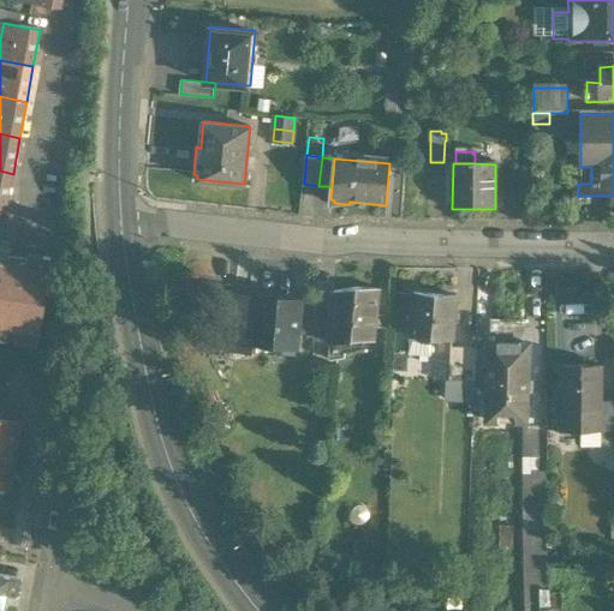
[(13,174),(0,171),(0,209),(6,210),(13,174)]
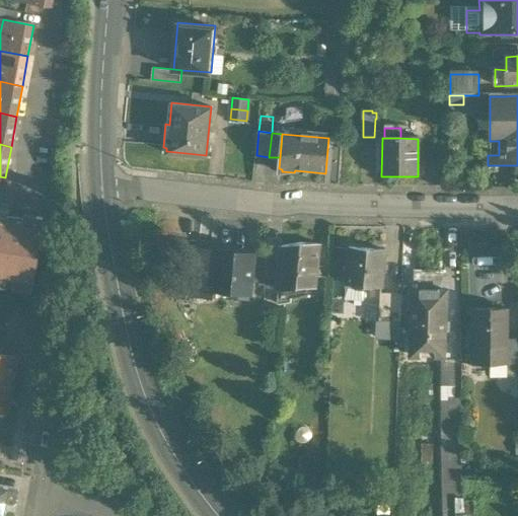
[(23,220),(0,215),(0,285),(6,287),(7,281),(15,282),(14,288),(32,291),(33,286),(34,286),(46,224),(43,223),(44,218),(25,214),(23,220)]
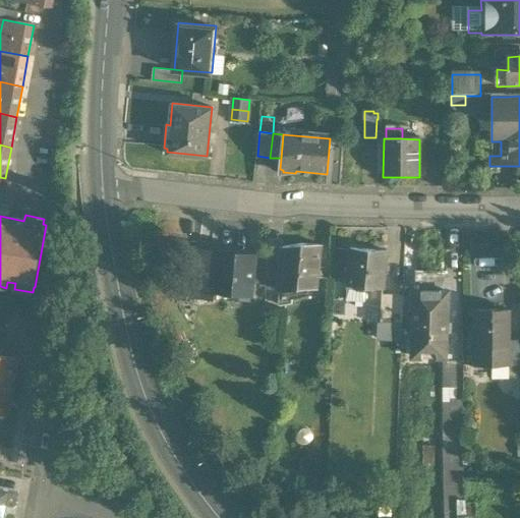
[(279,288),(282,246),(282,236),(268,235),(268,287),(279,288)]
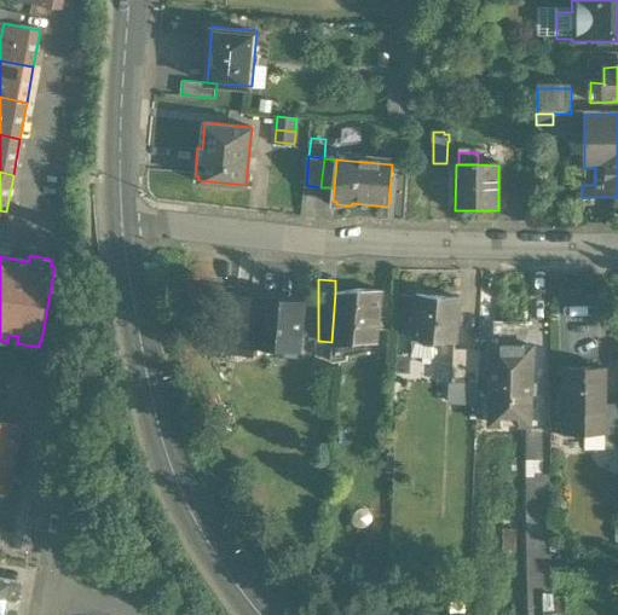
[(381,295),(335,293),(331,342),(377,344),(381,295)]
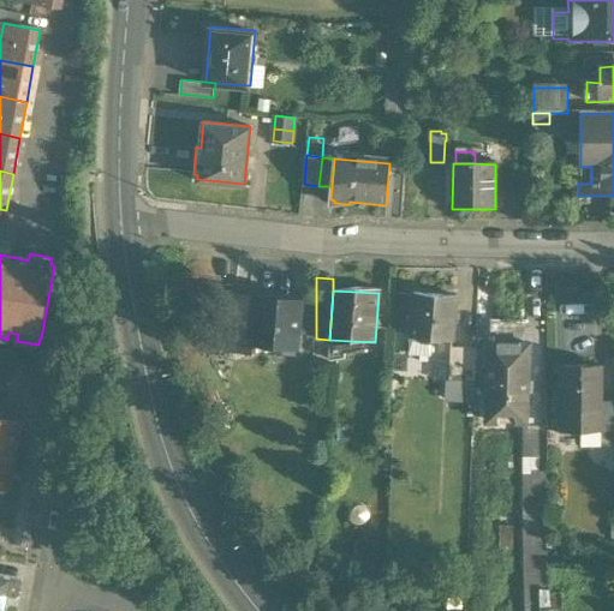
[(254,340),(257,297),(234,294),(230,347),(255,349),(255,340),(254,340)]
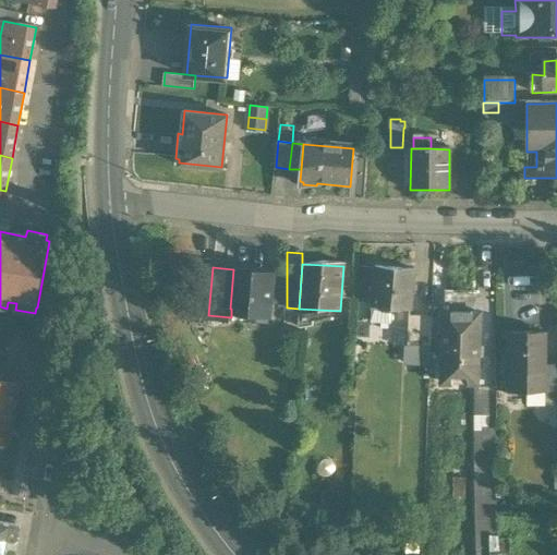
[(414,272),(375,267),(371,311),(391,313),(392,308),(410,310),(414,272)]
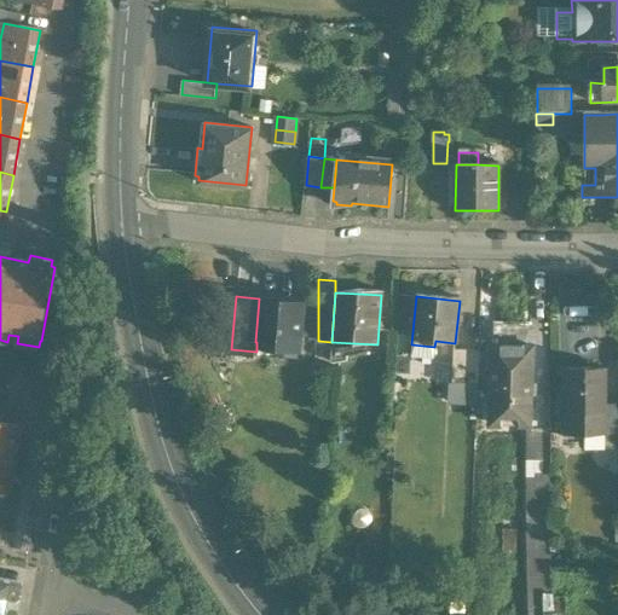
[(305,302),(259,299),(255,342),(256,342),(287,344),(301,346),(305,302)]
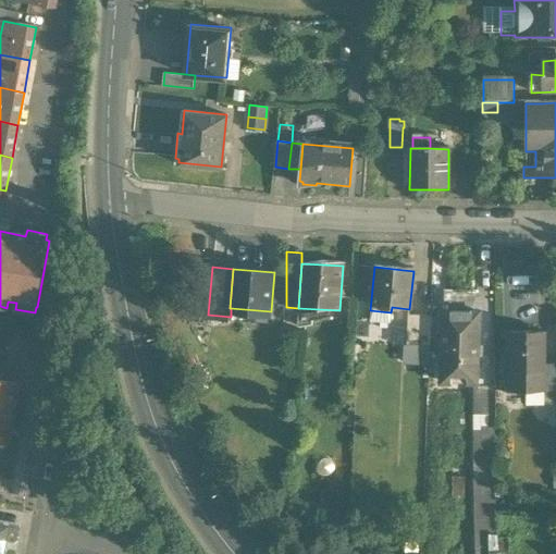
[(474,371),(468,371),(468,384),(480,384),(480,356),(482,356),(482,309),(474,309),(474,306),(452,306),(452,312),(473,312),(474,371)]
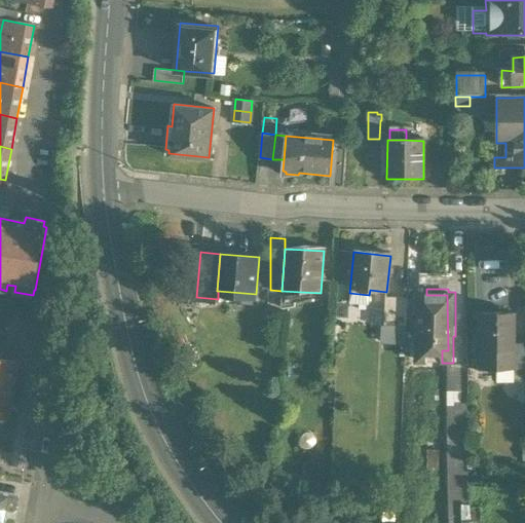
[(244,293),(218,291),(218,299),(242,301),(244,293)]
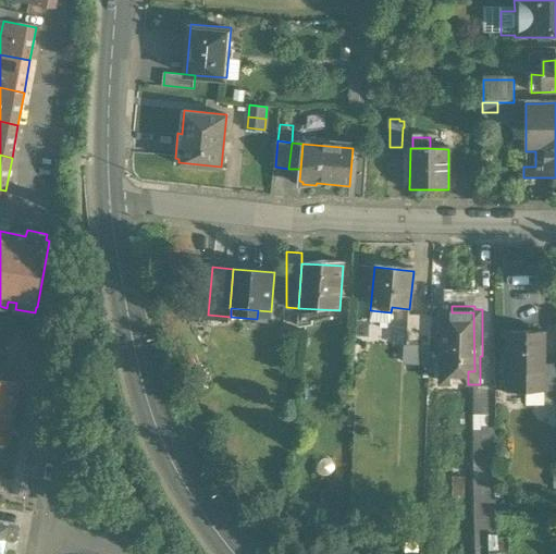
[(452,312),(440,312),(441,371),(453,371),(468,371),(474,371),(473,312),(452,312)]
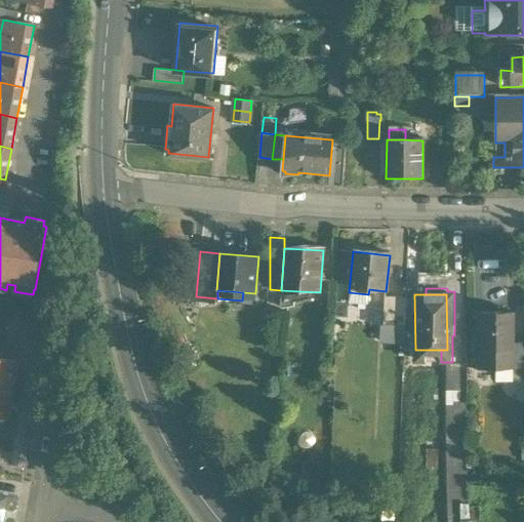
[(406,299),(385,298),(384,326),(405,327),(406,299)]
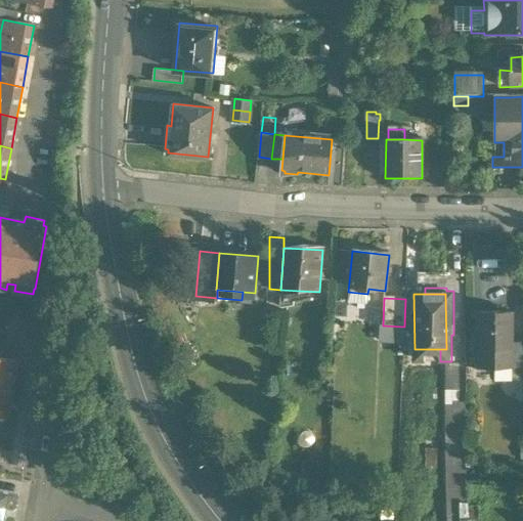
[(37,313),(13,309),(9,332),(34,336),(37,313)]
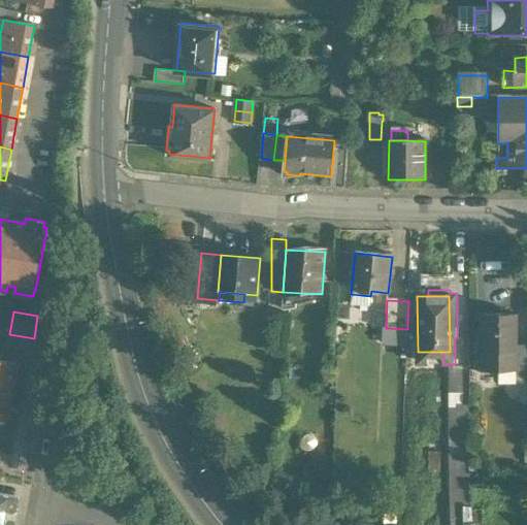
[(516,315),(483,315),(482,371),(515,372),(516,346),(516,315)]
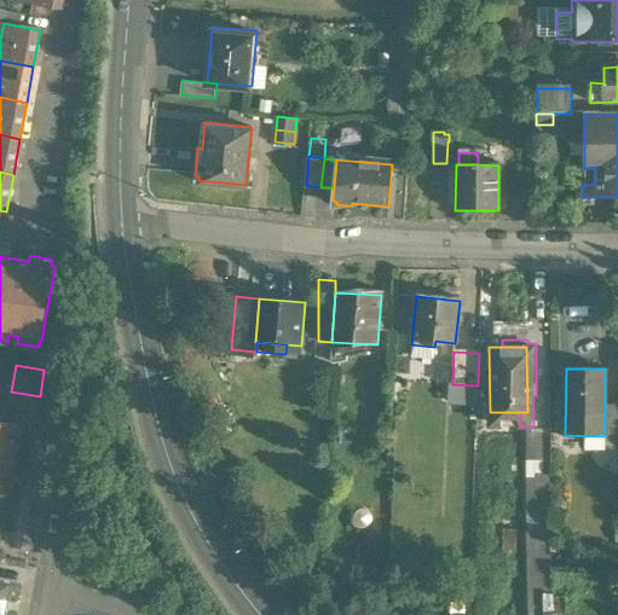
[(617,405),(605,405),(604,436),(617,435),(617,405)]
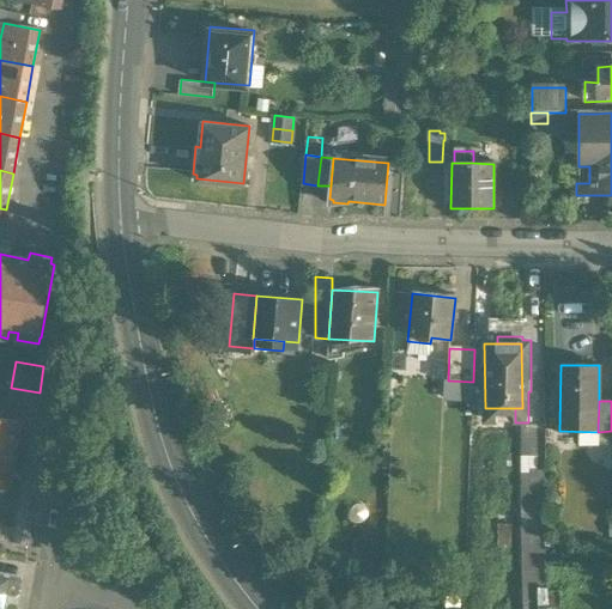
[(498,408),(485,408),(485,421),(498,421),(498,408)]
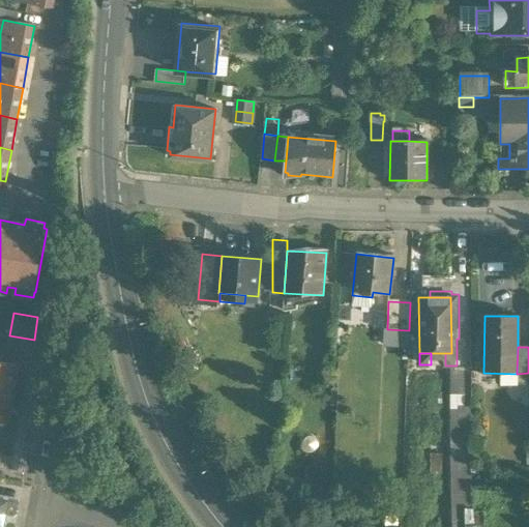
[(17,366),(0,362),(0,416),(7,417),(17,366)]
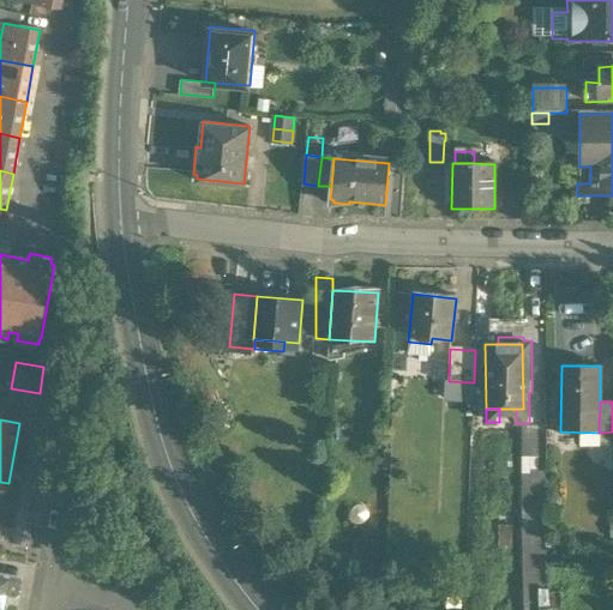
[(529,470),(539,470),(540,428),(527,428),(527,446),(521,446),(521,470),(523,470),(523,475),(529,475),(529,470)]
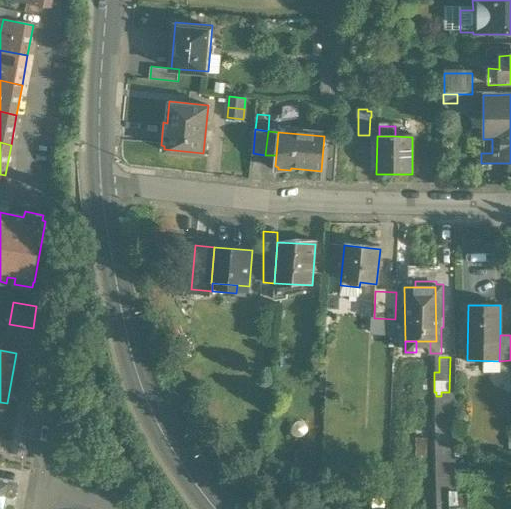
[(94,410),(83,409),(81,423),(92,424),(94,410)]
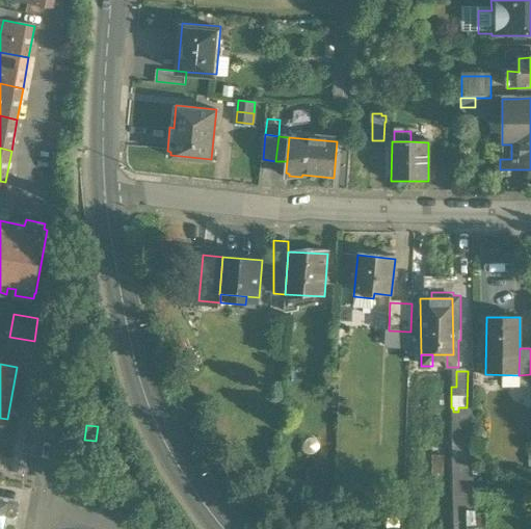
[(473,528),(474,511),(473,457),(452,457),(452,528),(473,528)]
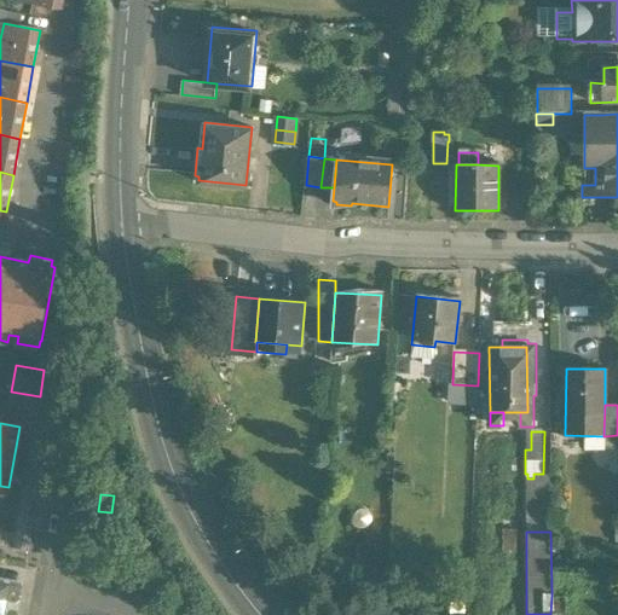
[(571,614),(571,596),(552,595),(550,614),(571,614)]
